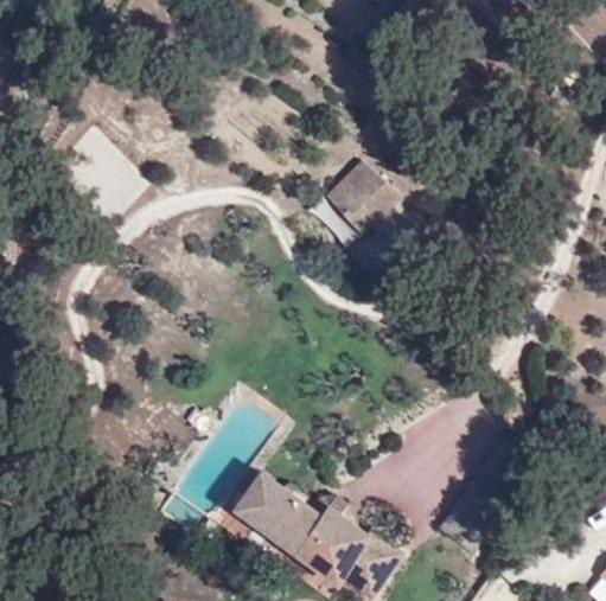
[(353,234),(393,196),(356,161),(317,196),(353,234)]
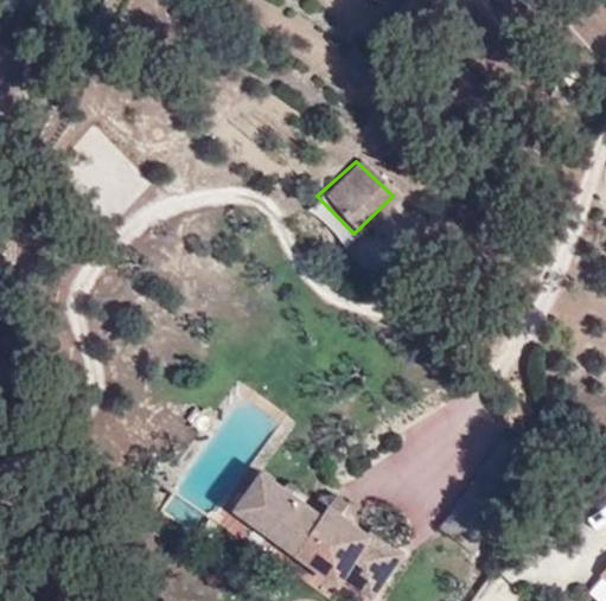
[(544,458),(510,433),(445,523),(479,548),(544,458)]
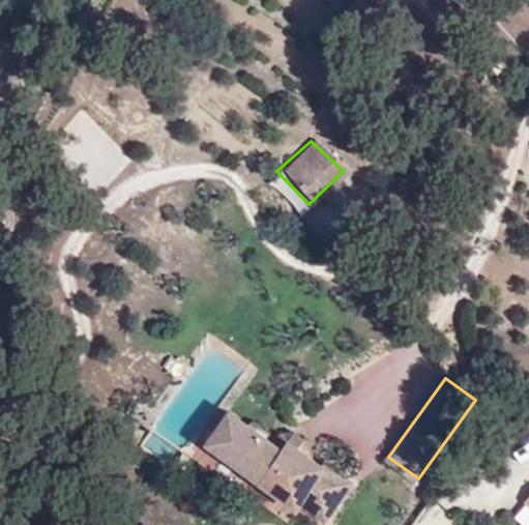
[(229,407),(203,449),(302,512),(304,507),(326,522),(351,483),(229,407)]
